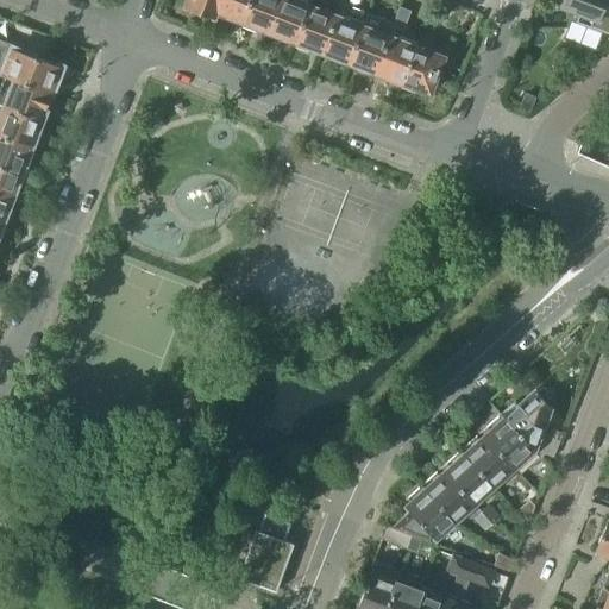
[(212,19),(214,12),(218,0),(186,0),(183,8),(212,19)]
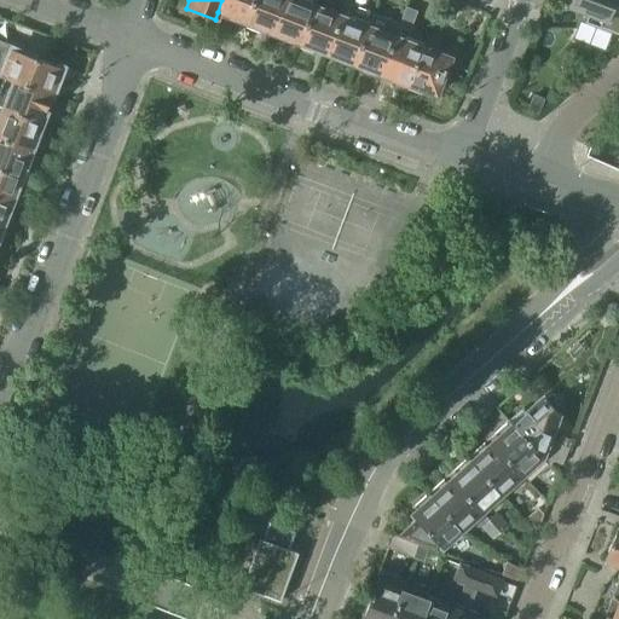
[(221,0),(218,12),(229,16),(227,18),(243,24),(252,0),(221,0)]
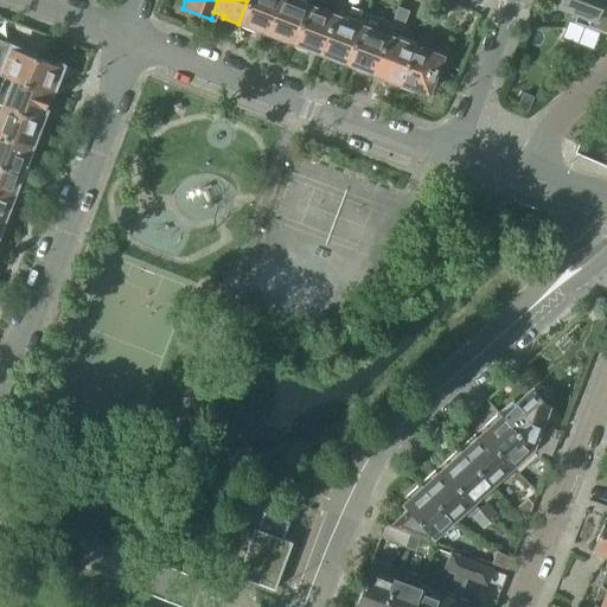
[(255,27),(266,32),(278,0),(247,0),(238,24),(255,30),(255,27)]
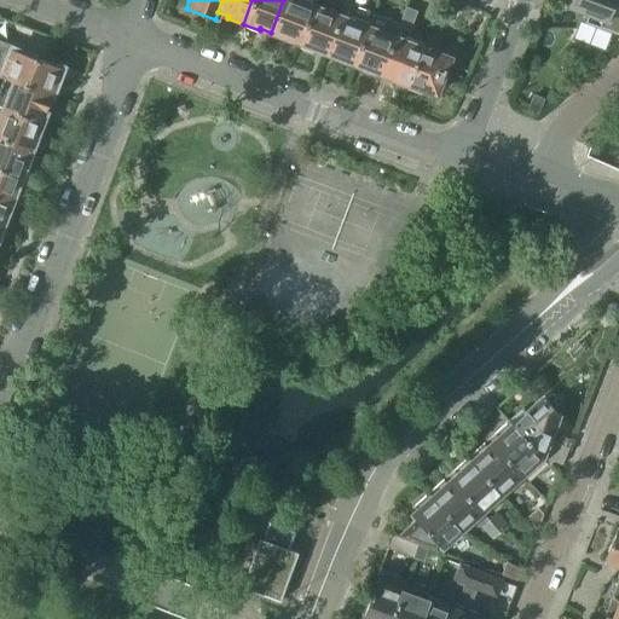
[(282,39),(298,45),(312,6),(314,0),(283,0),(271,33),(283,36),(282,39)]
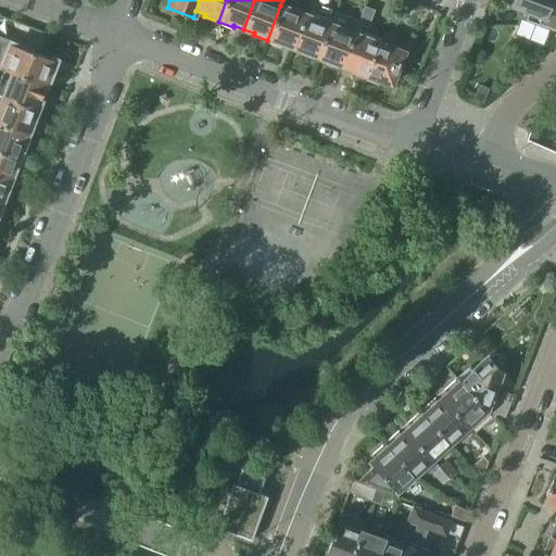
[(555,0),(512,0),(509,8),(517,11),(517,9),(528,12),(525,21),(538,26),(541,17),(545,19),(551,2),(555,3),(555,0)]
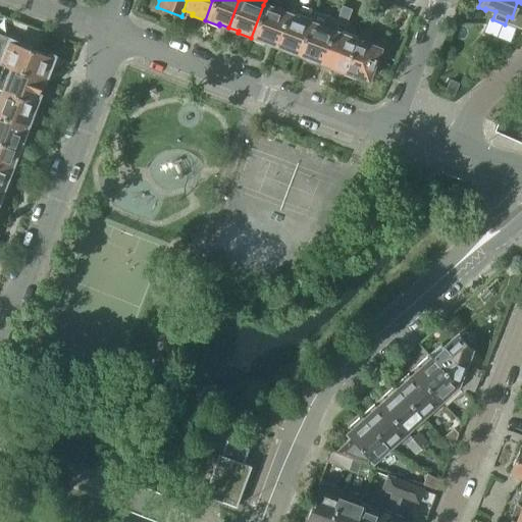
[(283,50),(297,55),(309,23),(309,22),(313,11),(291,3),(286,14),(285,14),(274,45),(283,48),(283,50)]
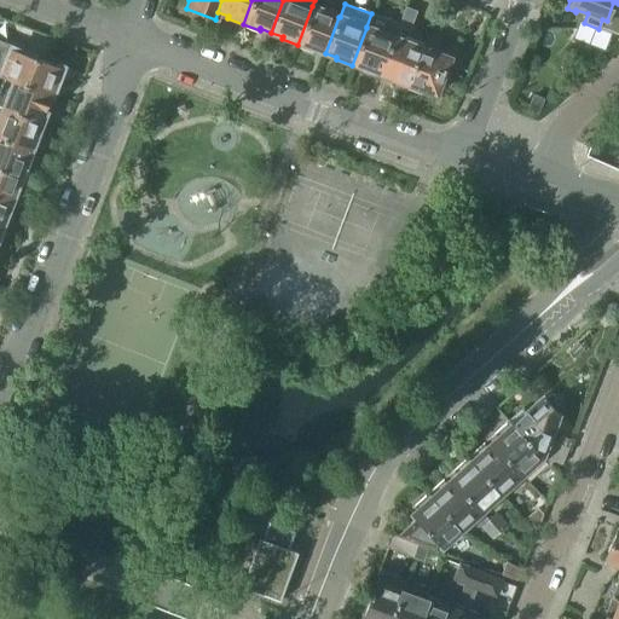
[(314,48),(325,53),(339,17),(312,6),(298,45),(313,51),(314,48)]
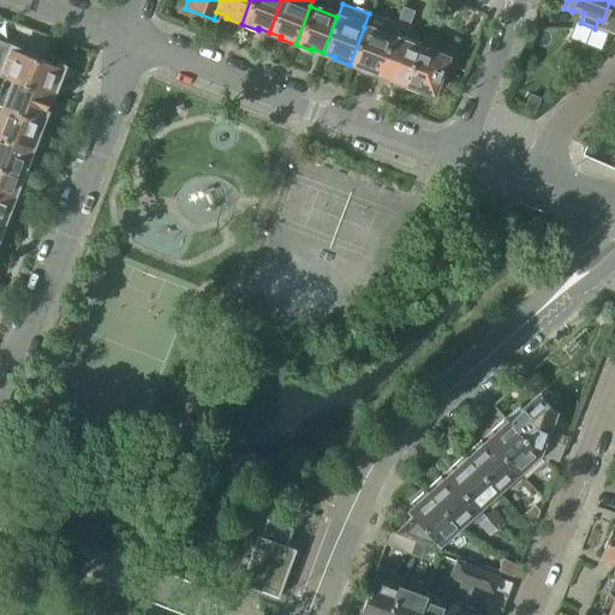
[(388,79),(402,85),(417,48),(401,42),(413,12),(401,7),(390,37),(377,73),(388,78),(388,79)]
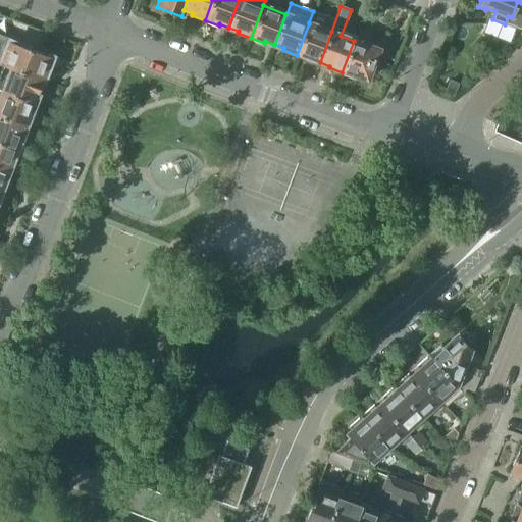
[(311,59),(320,62),(331,32),(309,23),(297,55),(310,60),(311,59)]
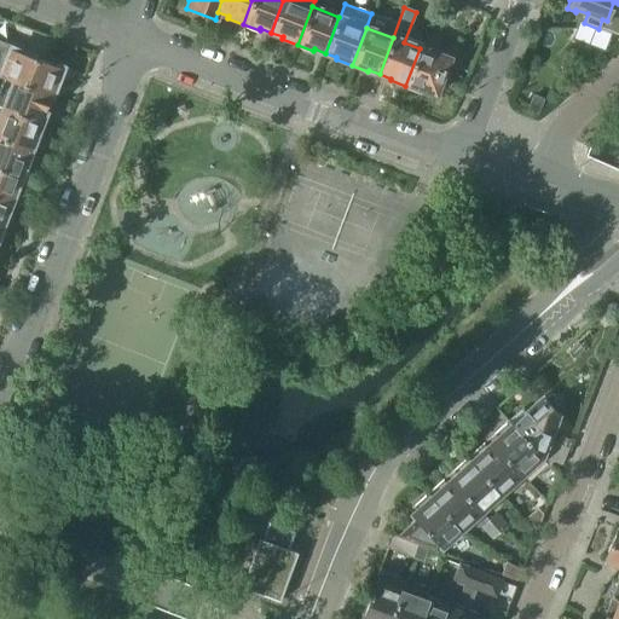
[(0,76),(5,79),(51,96),(52,91),(55,92),(61,73),(59,71),(57,67),(58,67),(45,62),(45,63),(44,62),(40,61),(38,57),(30,55),(28,56),(12,50),(13,47),(0,42),(0,76)]
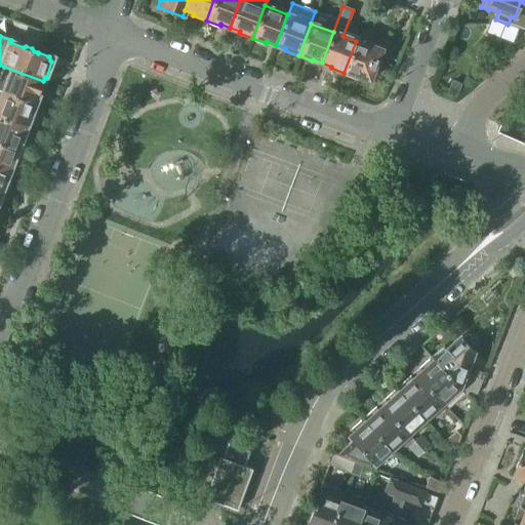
[(356,41),(344,73),(358,78),(358,77),(368,80),(380,50),(356,41)]
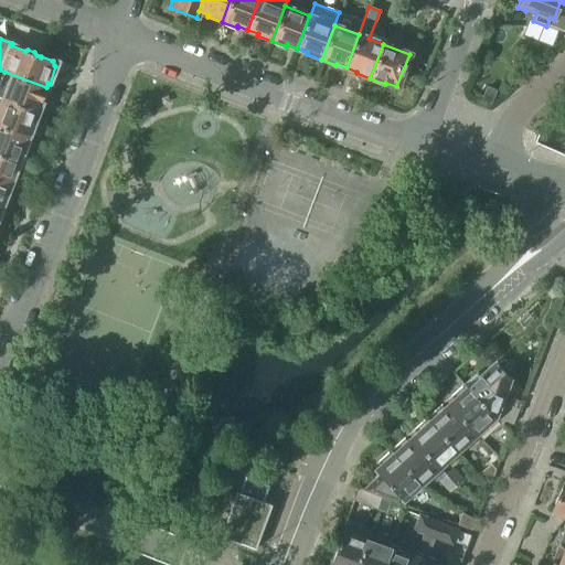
[(0,82),(0,96),(4,98),(38,110),(46,87),(4,72),(0,82)]
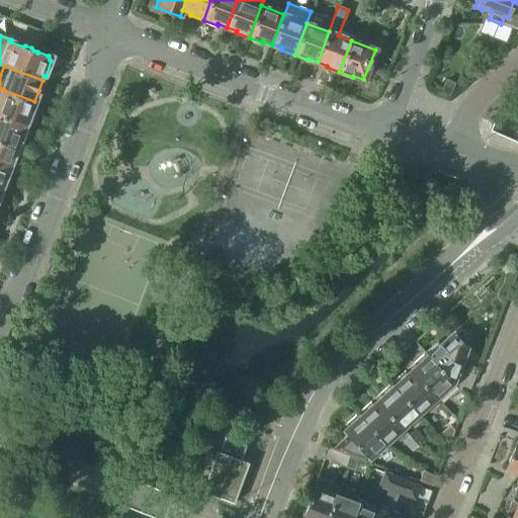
[(0,114),(25,124),(29,115),(32,113),(34,107),(33,104),(34,101),(4,90),(3,92),(0,91),(0,114)]
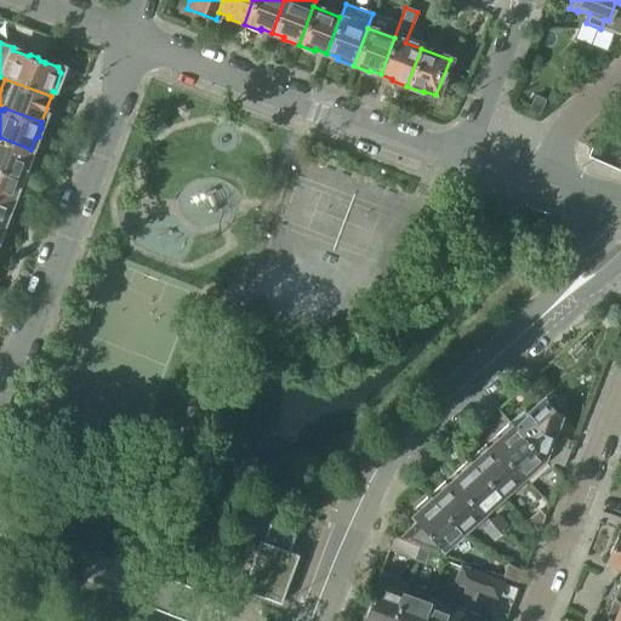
[(0,137),(0,169),(21,177),(21,176),(24,174),(28,166),(26,161),(30,149),(0,137)]
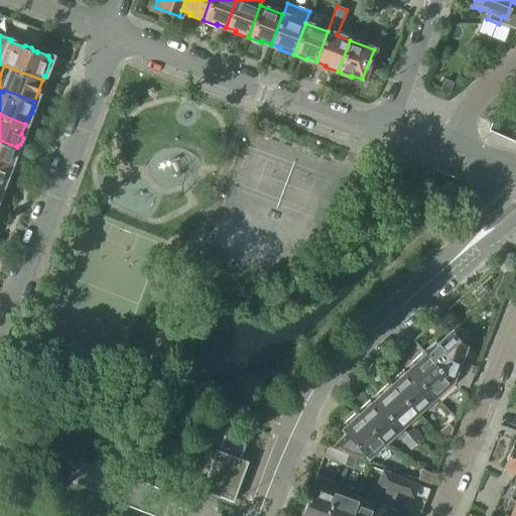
[(0,166),(8,170),(12,160),(15,158),(17,152),(16,149),(17,147),(0,140),(0,166)]
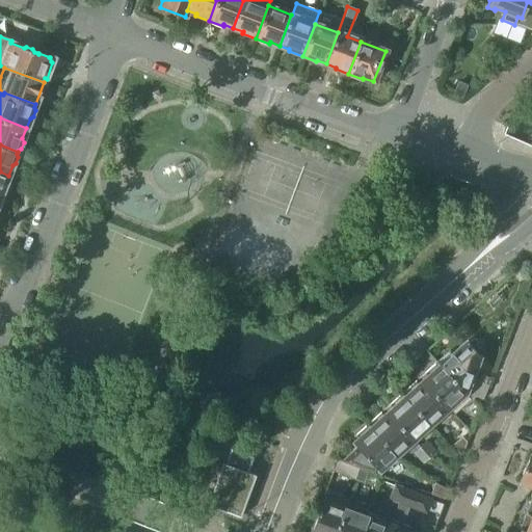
[(0,171),(0,196),(3,188),(6,186),(8,181),(7,177),(8,176),(0,171)]
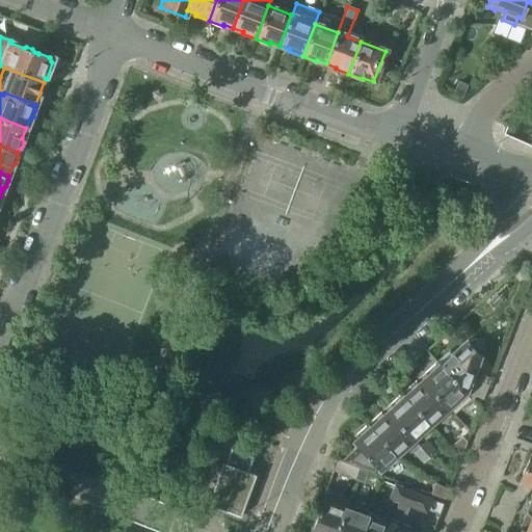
[(449,352),(436,363),(464,394),(471,400),(475,397),(482,399),(488,386),(471,378),(479,355),(478,354),(480,353),(480,352),(481,350),(482,349),(482,347),(481,345),(481,344),(480,342),(478,341),(477,340),(475,340),(473,340),(471,340),(470,341),(468,343),(467,342),(451,355),(449,352)]
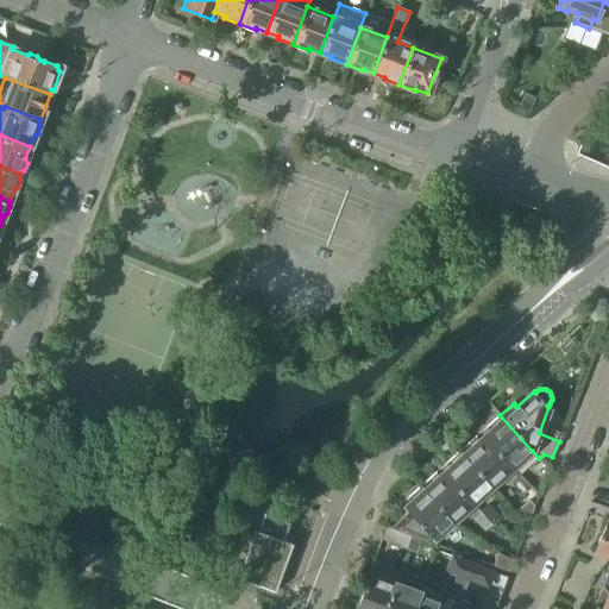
[(489,432),(484,435),(514,468),(532,451),(500,415),(485,427),(489,432)]
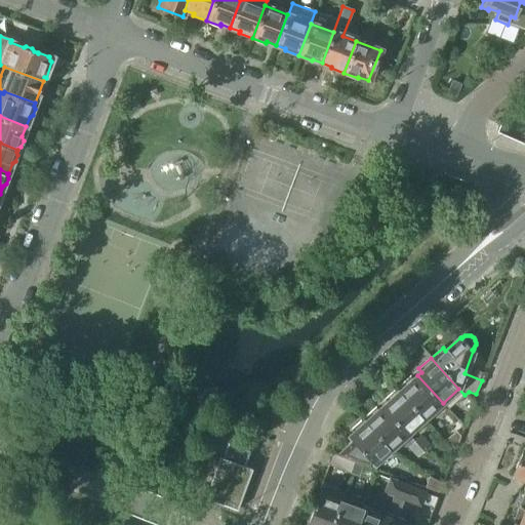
[(410,376),(397,388),(420,414),(425,418),(443,403),(417,375),(413,379),(410,376)]
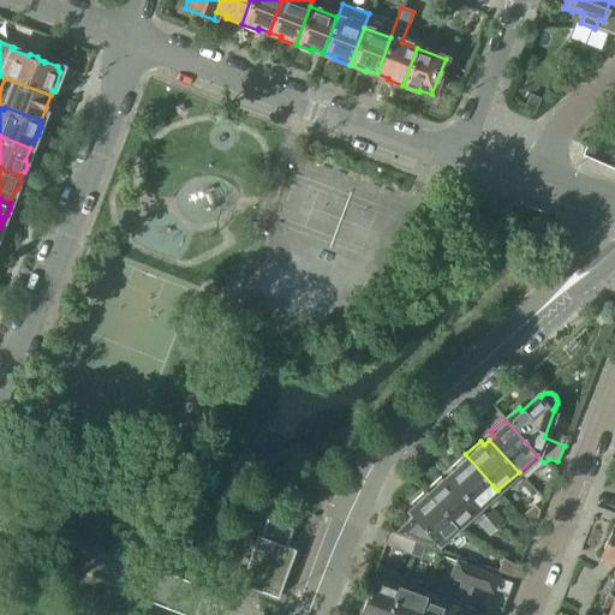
[(454,472),(448,477),(477,508),(497,490),(493,485),(465,454),(451,469),(454,472)]
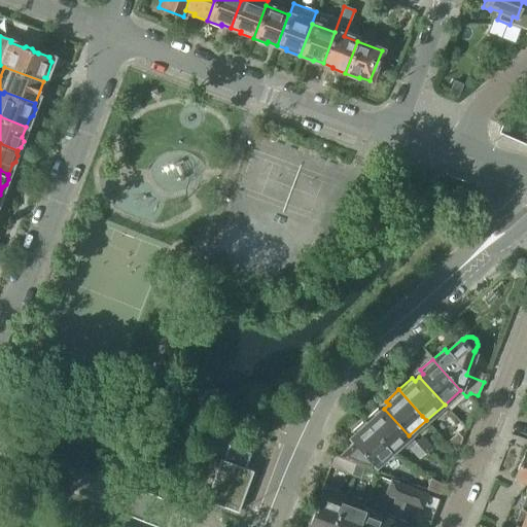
[(453,407),(450,410),(463,424),(464,426),(467,423),(453,407)]
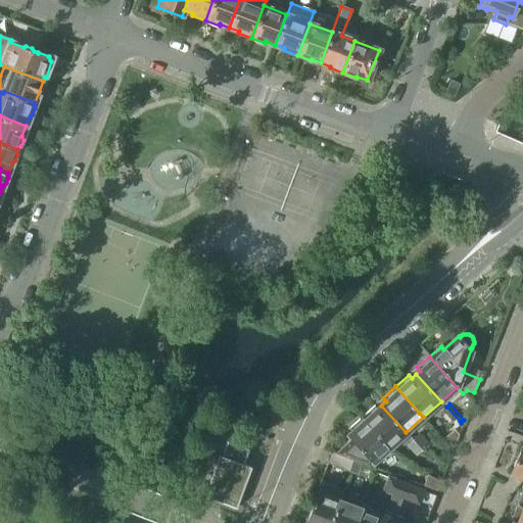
[(374,406),(363,417),(390,447),(406,432),(381,406),(377,410),(374,406)]
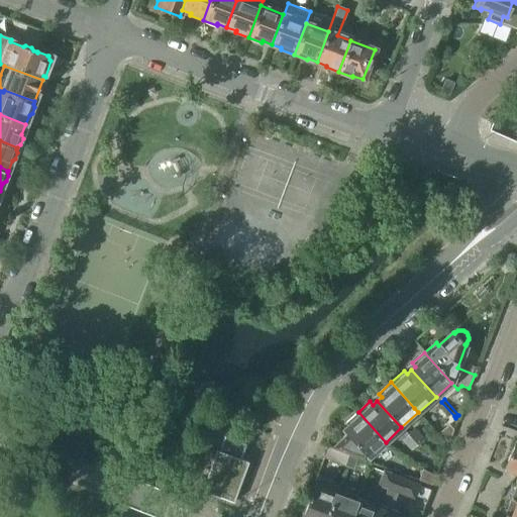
[(454,416),(441,402),(437,405),(444,413),(443,414),(449,421),(454,416)]
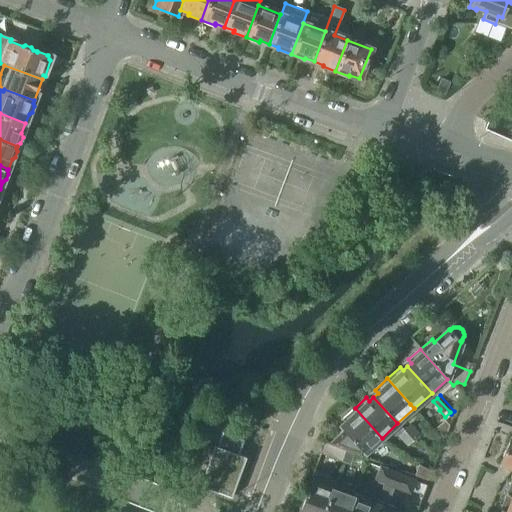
[(382,438),(355,408),(342,419),(345,422),(340,426),(343,430),(328,443),(346,450),(353,453),(361,456),(382,438)]
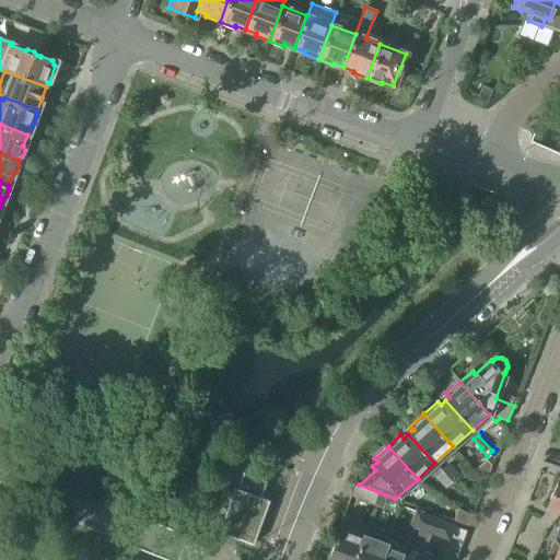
[(447,463),(441,468),(450,478),(456,473),(447,463)]
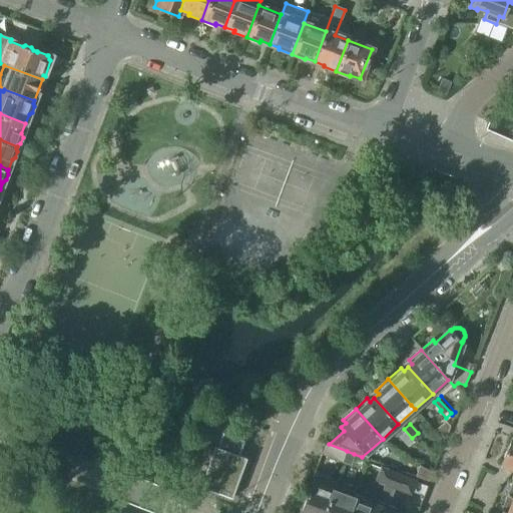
[(412,438),(404,429),(398,435),(406,444),(412,438)]
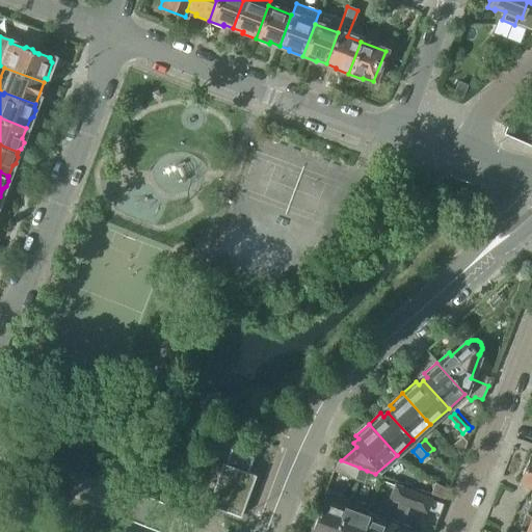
[(207,505),(210,505),(240,516),(240,515),(243,506),(244,506),(244,505),(247,497),(248,496),(247,496),(251,486),(251,485),(255,477),(256,476),(246,472),(247,471),(247,472),(254,456),(253,456),(232,449),(232,448),(225,463),(227,463),(225,464),(222,463),(222,464),(219,473),(218,474),(219,475),(215,483),(215,484),(212,494),(211,495),(208,503),(207,505)]
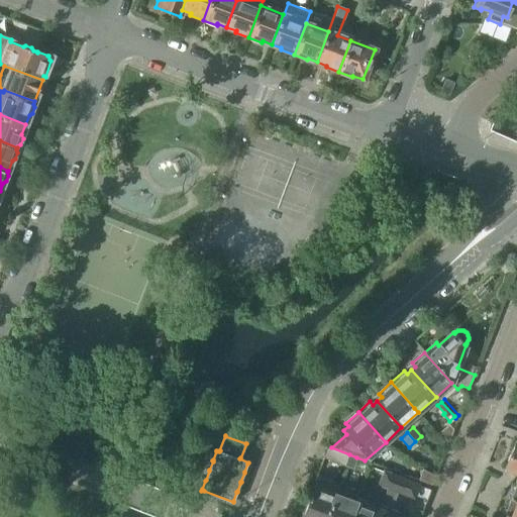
[(516,516),(516,442),(515,442),(505,468),(516,473),(516,477),(515,483),(516,484),(503,516),(516,516)]
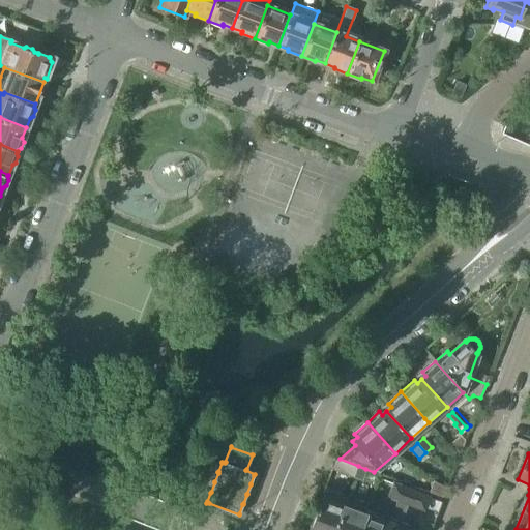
[(331,470),(354,478),(358,466),(340,459),(340,460),(335,458),(331,470)]
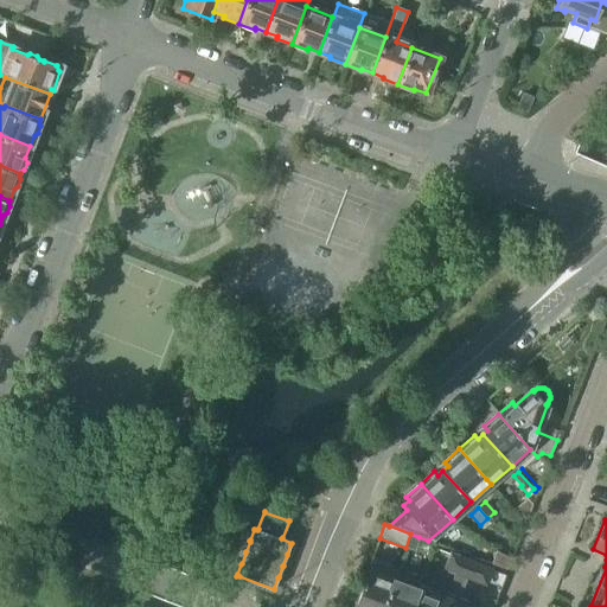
[(511,560),(510,560),(496,550),(491,564),(508,570),(511,560)]
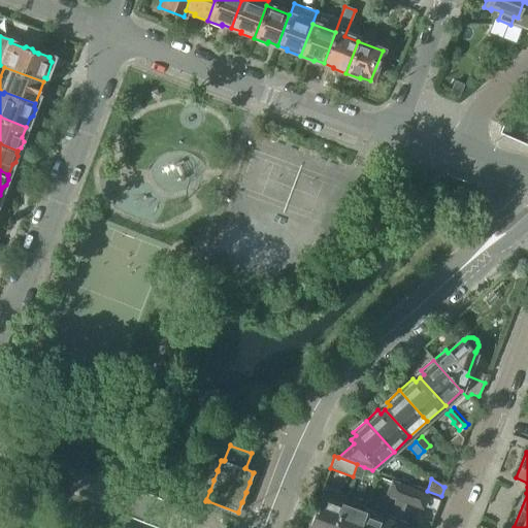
[(388,495),(396,498),(401,486),(393,483),(388,495)]
